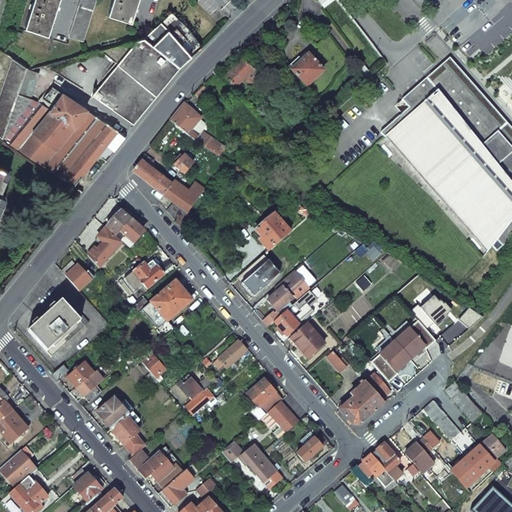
[(48,35),(58,0),(33,0),(25,27),(48,35)]
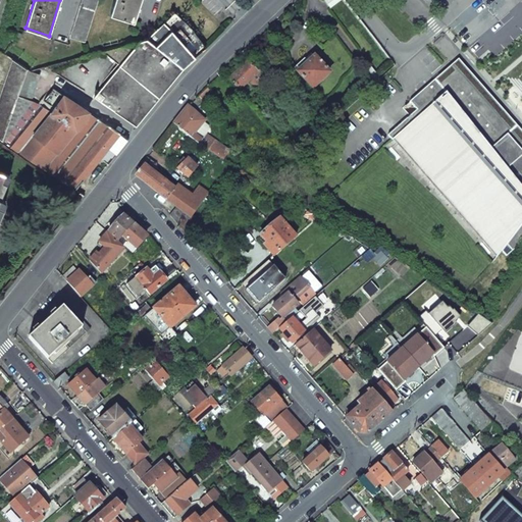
[(85,43),(98,0),(82,0),(70,39),(85,43)]
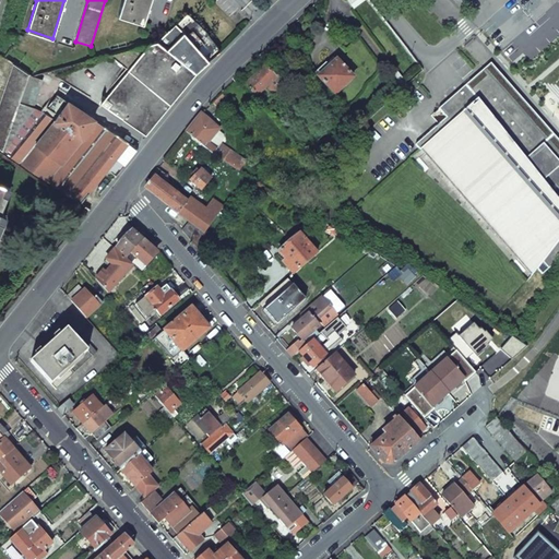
[(150,0),(121,0),(117,15),(142,24),(150,0)]
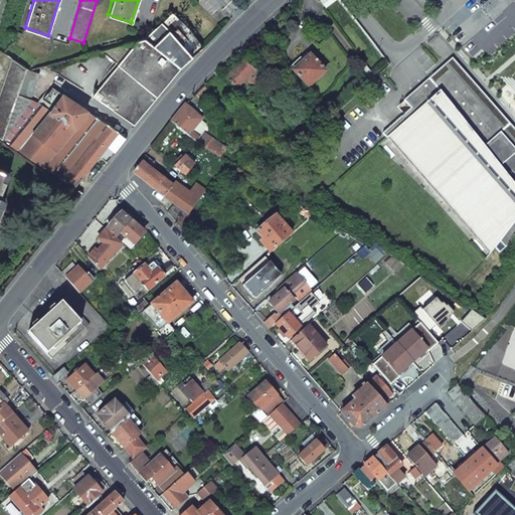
[(162,52),(180,67),(191,56),(202,46),(189,27),(172,11),(145,38),(162,52)]
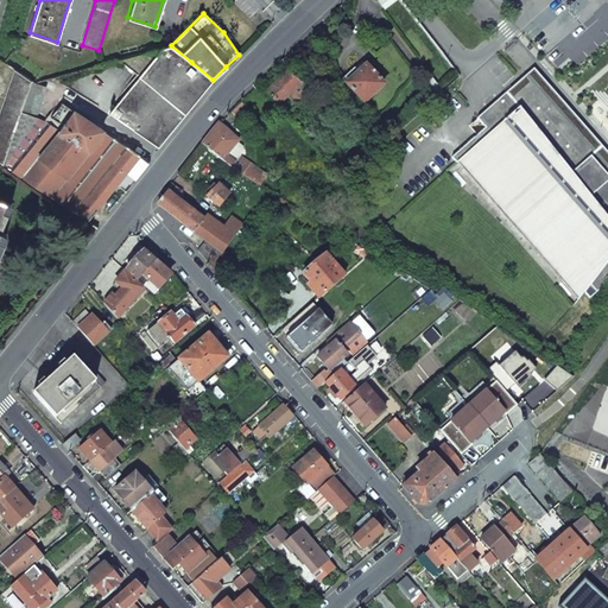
[(191,62),(171,45),(119,59),(140,75),(108,114),(158,146),(185,113),(213,80),(191,62)]
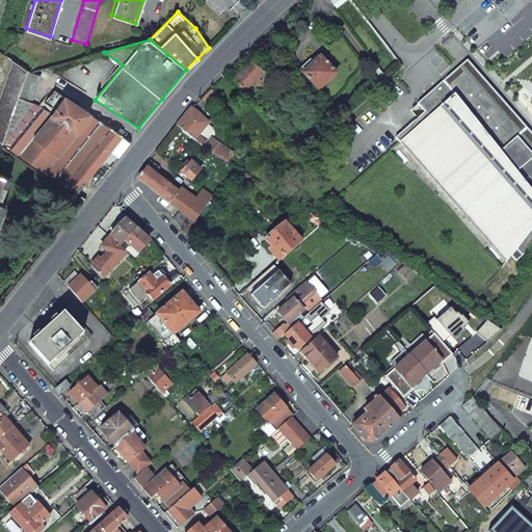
[(313,63),(309,68),(308,67),(301,72),(319,90),(336,74),(325,64),(326,63),(326,61),(322,57),(319,57),(316,60),(313,63)]
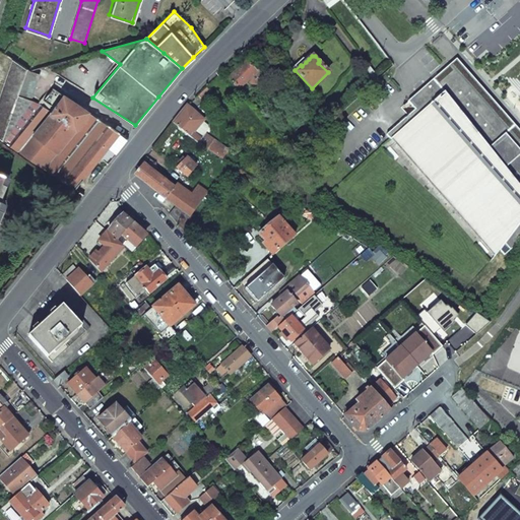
[(302,66),(306,62),(303,58),(293,68),(295,70),(301,65),(302,66)]
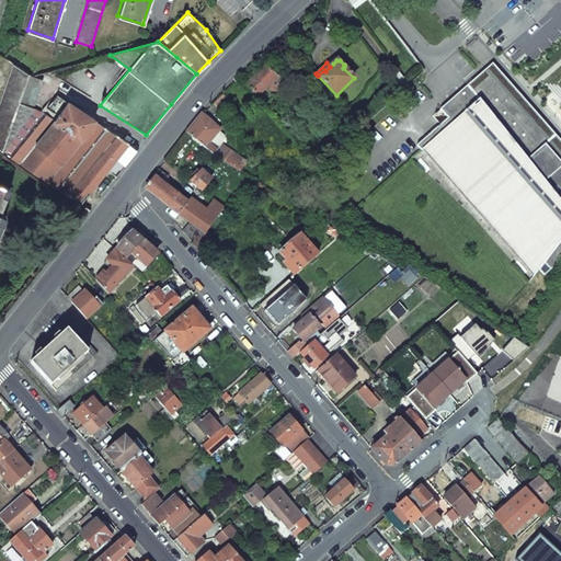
[(27,73),(13,64),(0,102),(0,150),(12,158),(41,116),(33,111),(34,111),(19,101),(27,73)]
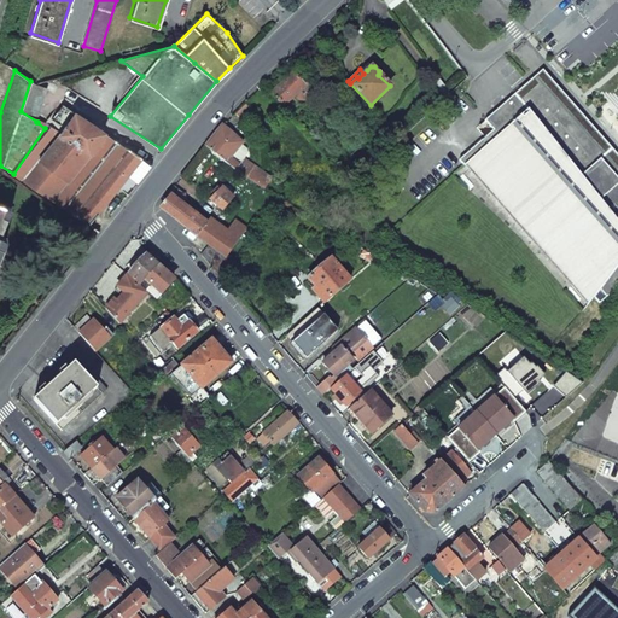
[(617,156),(542,70),(530,81),(532,82),(536,79),(617,172),(617,156)]
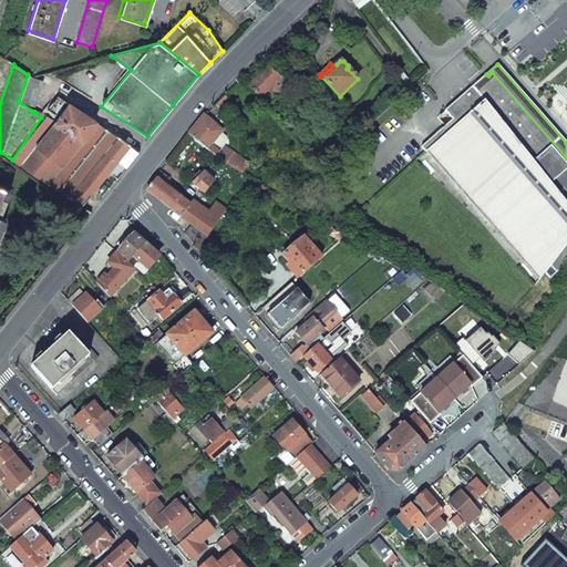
[(258,75),(248,84),(259,98),(269,88),(280,78),(269,66),(258,75)]
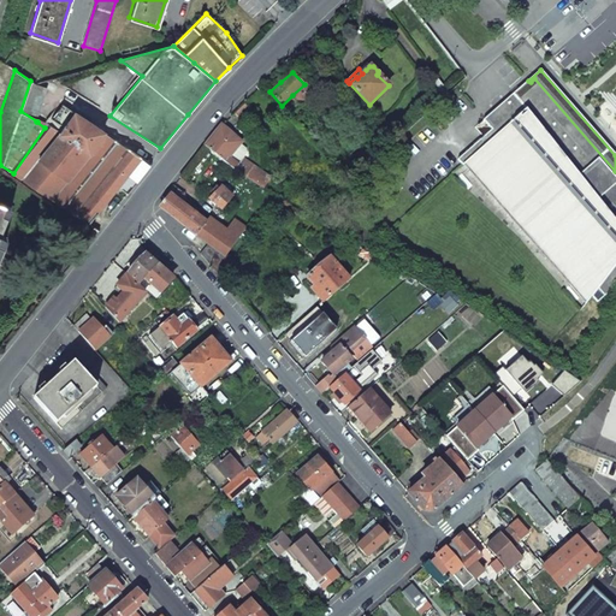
[(434,77),(426,83),(438,99),(446,92),(434,77)]
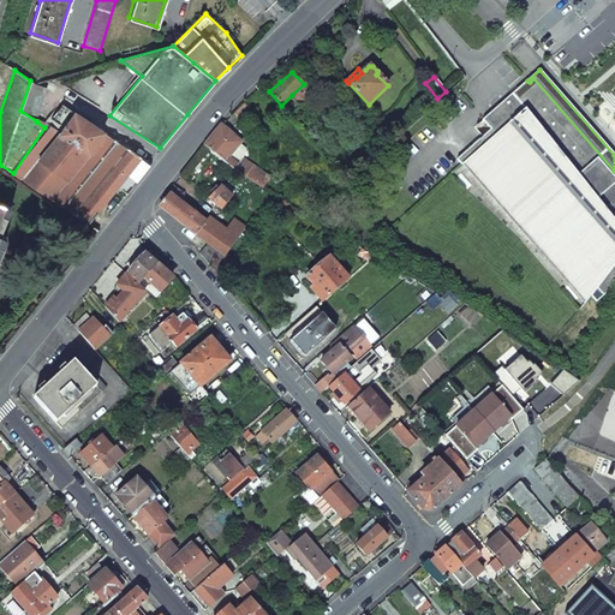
[(614,171),(533,78),(530,82),(527,81),(513,93),(482,120),(490,130),(482,137),(457,160),(460,163),(461,166),(463,165),(533,244),(539,238),(591,297),(596,302),(614,285),(614,171)]
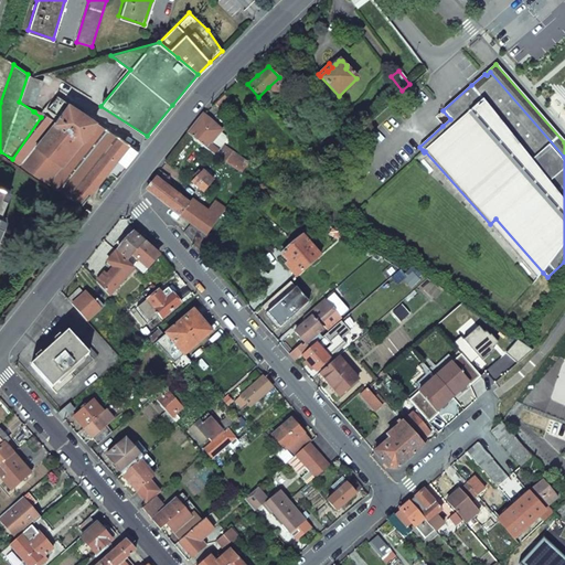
[(279,77),(268,87),(272,91),(279,92),(288,84),(280,76),(279,77)]
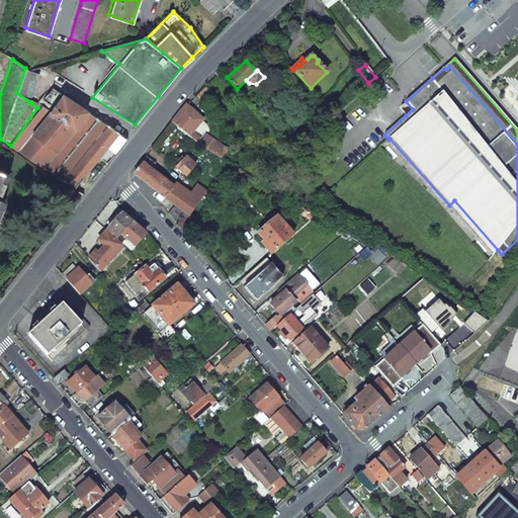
[(211,94),(204,87),(196,95),(203,102),(211,94)]
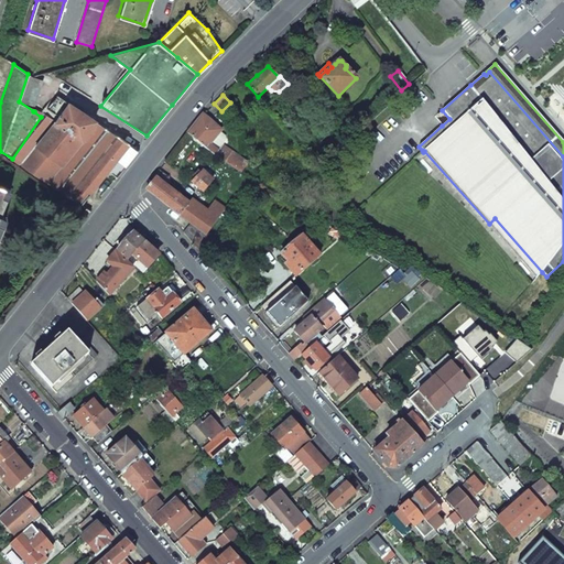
[(44,115),(82,140),(94,121),(57,96),(44,115)]
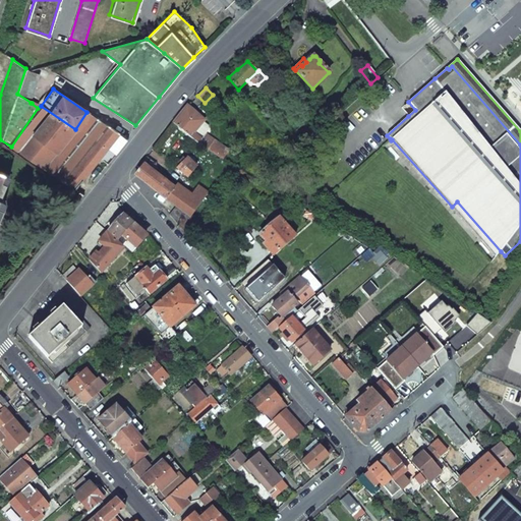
[(75,129),(41,106),(38,108),(11,147),(75,189),(88,174),(100,159),(100,158),(108,147),(111,142),(120,150),(128,139),(87,112),(75,129)]
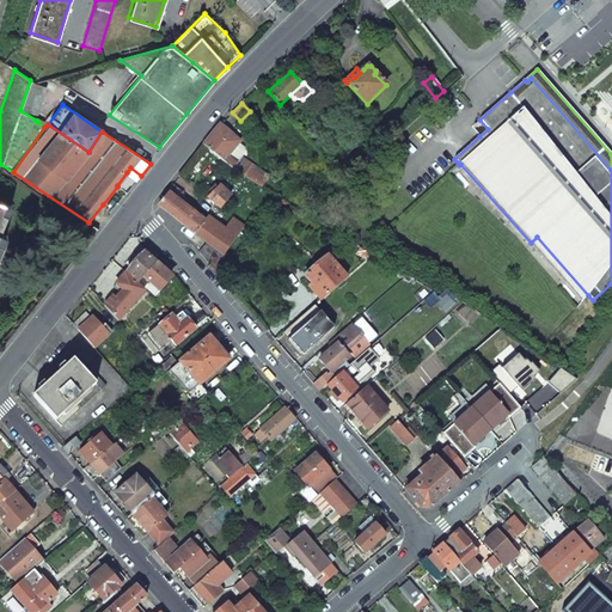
[(230,133),(220,124),(202,145),(224,160),(227,157),(240,141),(230,133)]
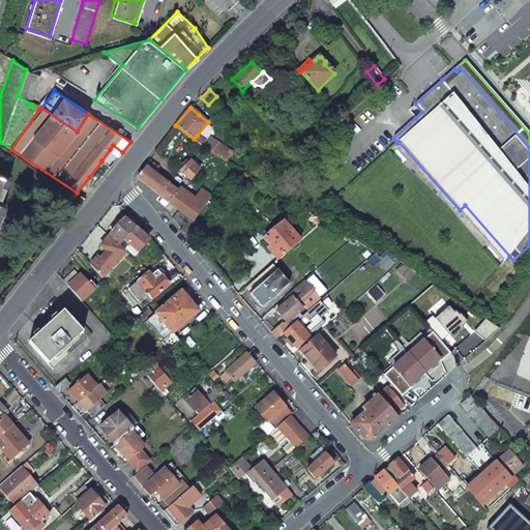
[(197,136),(194,139),(202,146),(205,142),(197,136)]
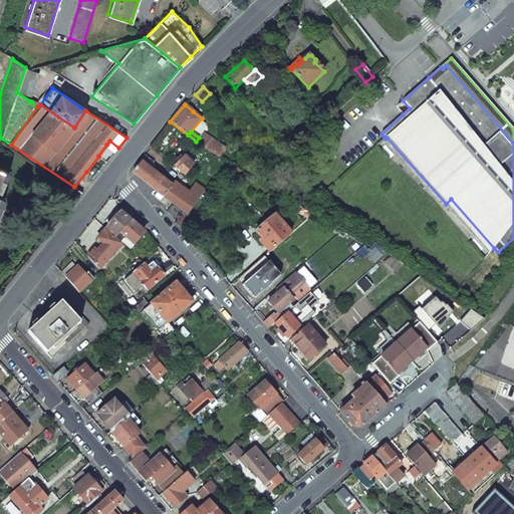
[(226,150),(202,133),(199,138),(196,142),(220,157),(226,150)]
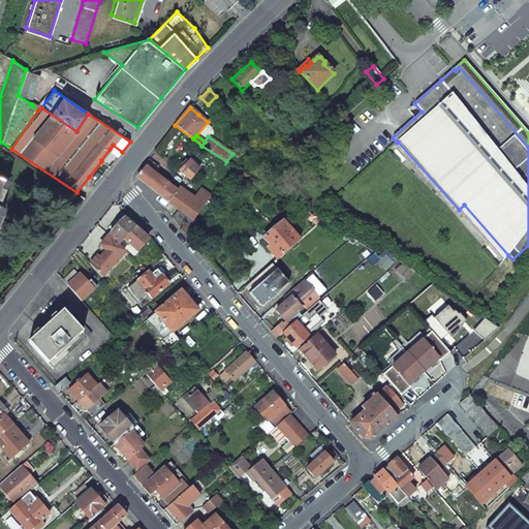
[(502,261),(508,255),(464,205),(459,210),(398,142),(397,143),(502,261)]
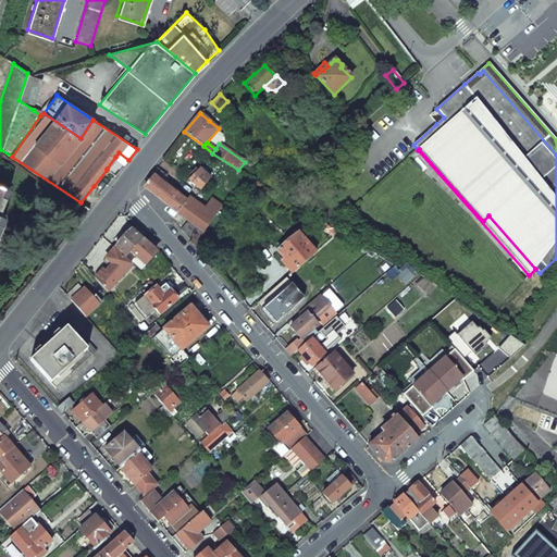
[(128,160),(119,152),(115,157),(125,164),(128,160)]
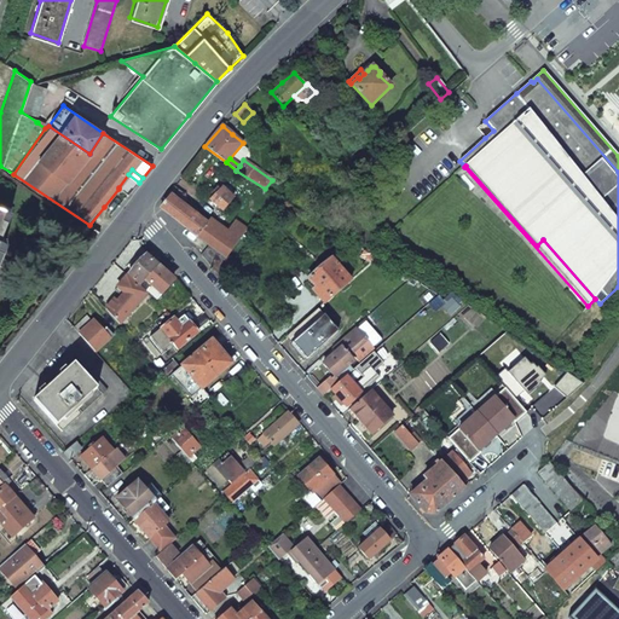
[(139,183),(128,174),(119,187),(119,189),(128,196),(133,190),(139,183)]
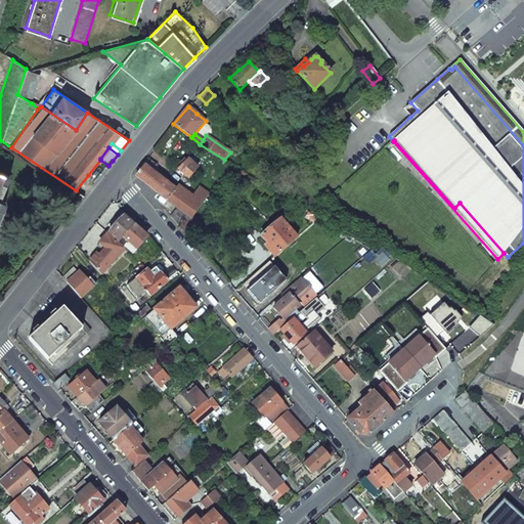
[(147,158),(142,164),(144,165),(155,173),(160,167),(147,158)]
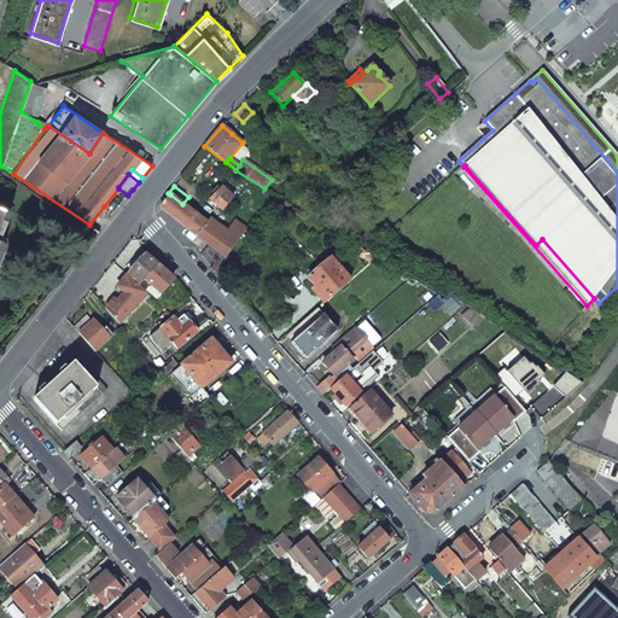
[(222,211),(233,198),(221,187),(215,193),(210,199),(222,211)]
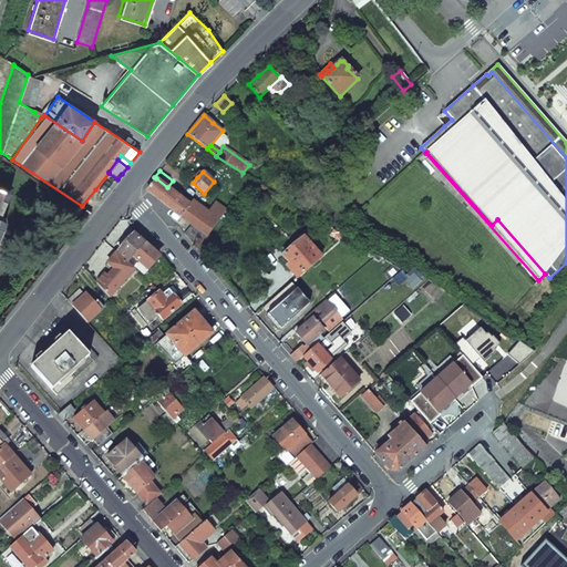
[(189,205),(167,187),(156,178),(146,191),(179,217),(189,205)]
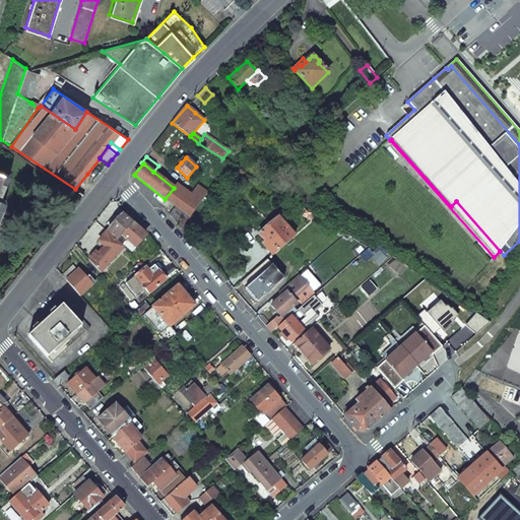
[(192,195),(177,184),(174,188),(165,199),(176,206),(189,217),(190,215),(207,192),(198,186),(192,195)]
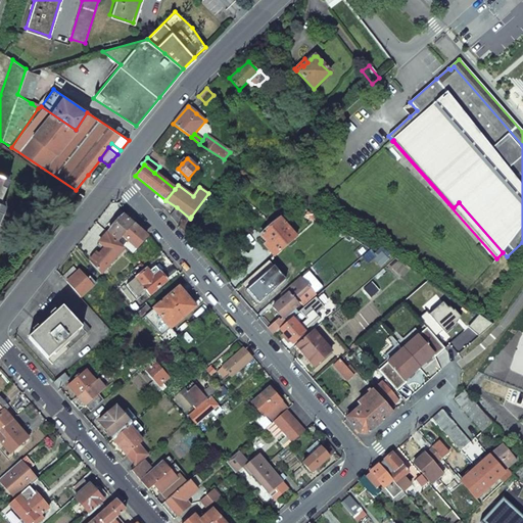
[(177,207),(171,216),(182,230),(188,236),(197,222),(191,217),(190,219),(177,207)]
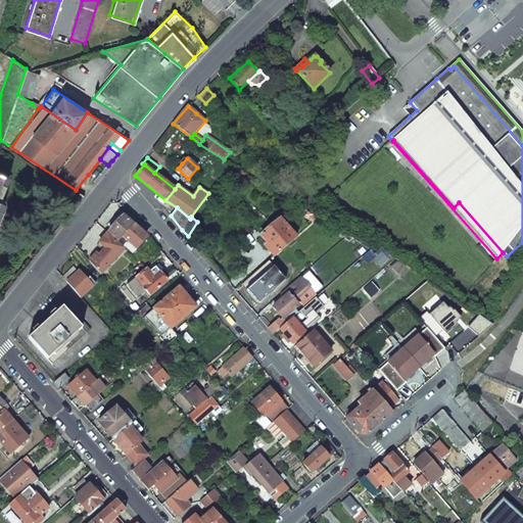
[(310,212),(305,219),(314,224),(319,219),(310,212)]
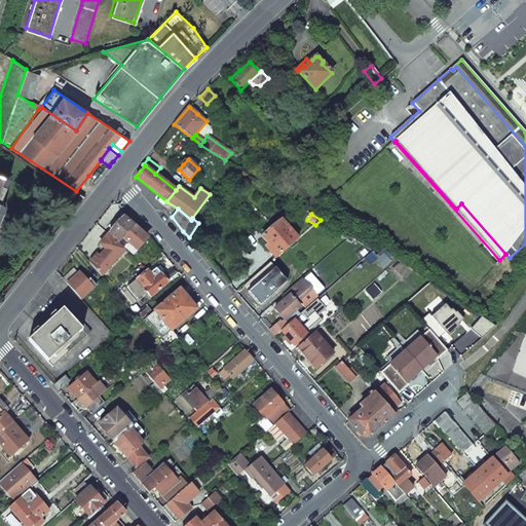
[(113,228),(110,233),(119,241),(122,237),(137,249),(147,237),(124,217),(120,222),(113,228)]
